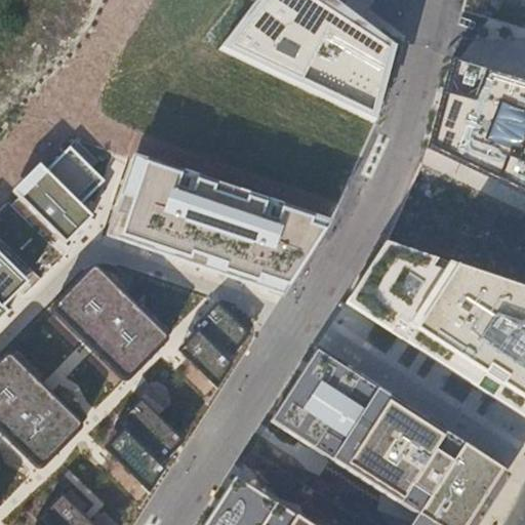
[(394,47),(331,0),(255,0),(218,49),(373,123),(394,47)]
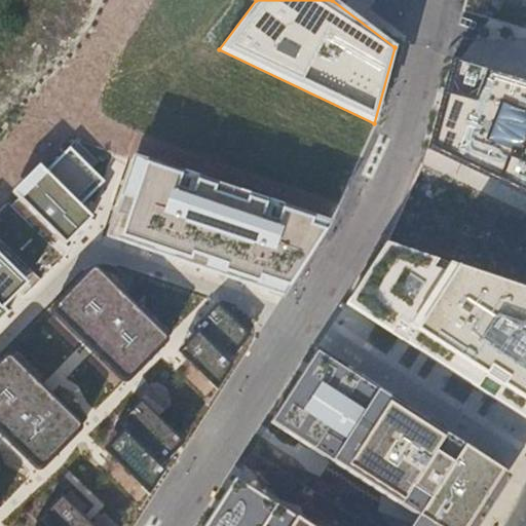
[(525,81),(450,60),(427,149),(525,194),(525,81)]
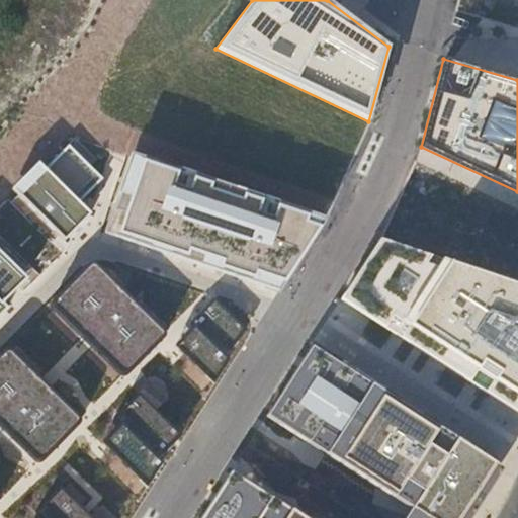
[(97,159),(74,139),(11,202),(51,242),(58,236),(64,241),(89,214),(78,202),(102,179),(90,167),(97,159)]
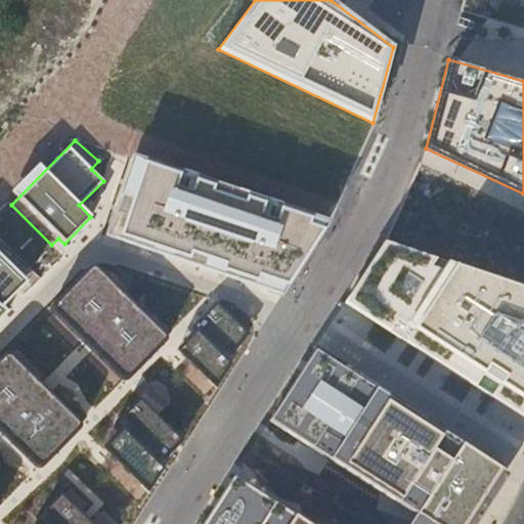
[(329,224),(130,158),(105,234),(281,294),(329,224)]
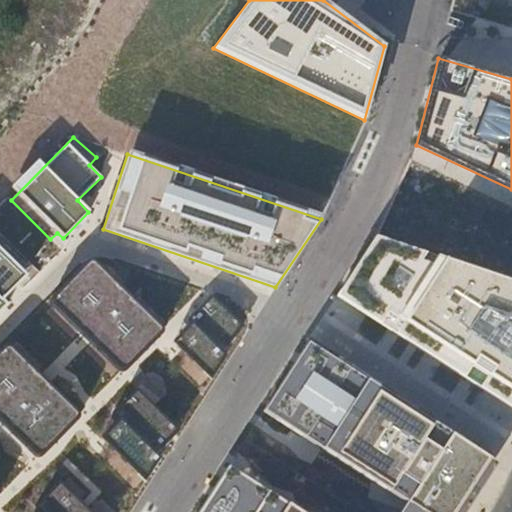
[(38,272),(0,235),(0,312),(8,305),(4,300),(18,285),(23,289),(38,272)]
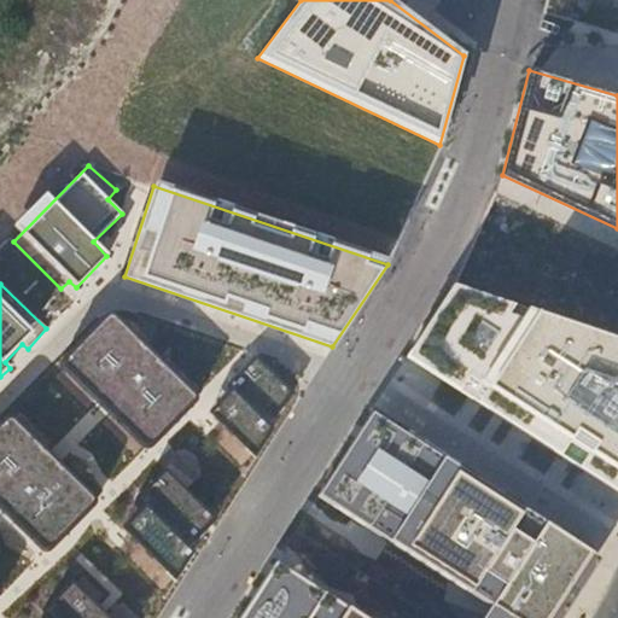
[(617,342),(454,287),(408,359),(617,494),(617,342)]
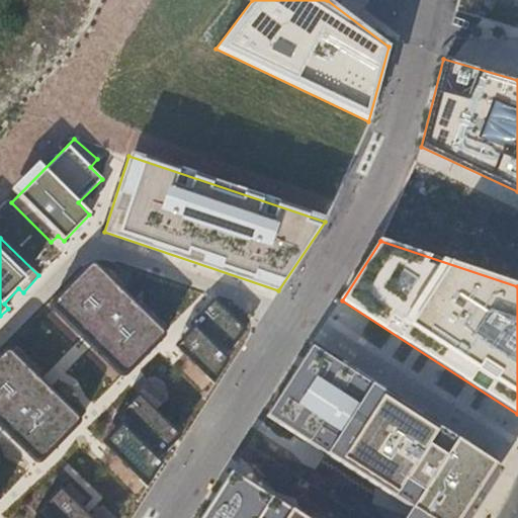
[(160,329),(99,268),(95,267),(91,268),(57,303),(56,306),(58,310),(120,371),(123,372),(126,372),(161,337),(162,333),(160,329)]
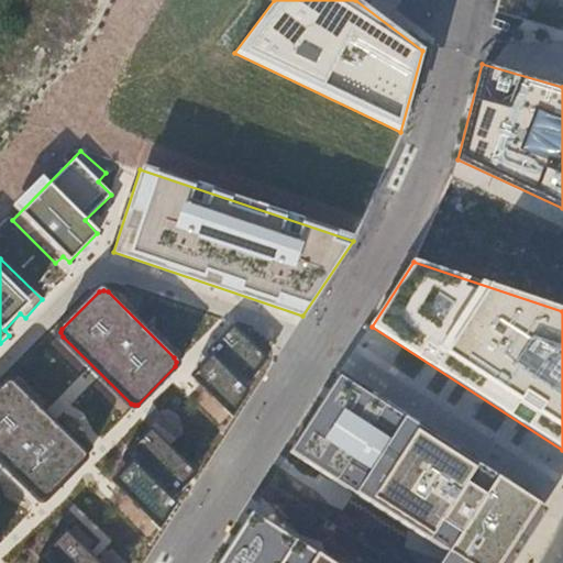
[(233,324),(206,352),(214,360),(244,389),(266,359),(233,324)]
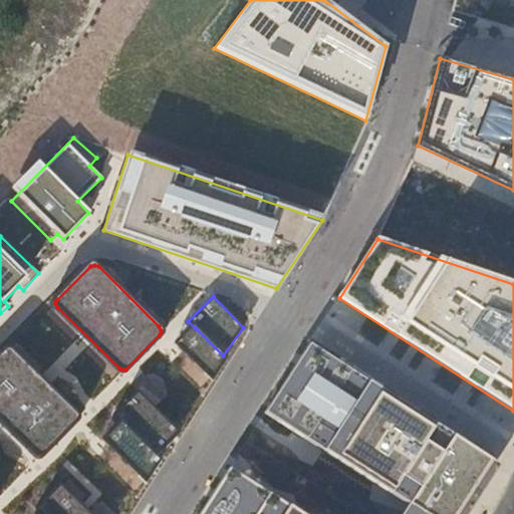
[(223,355),(196,328),(177,347),(211,380),(226,358),(223,355)]
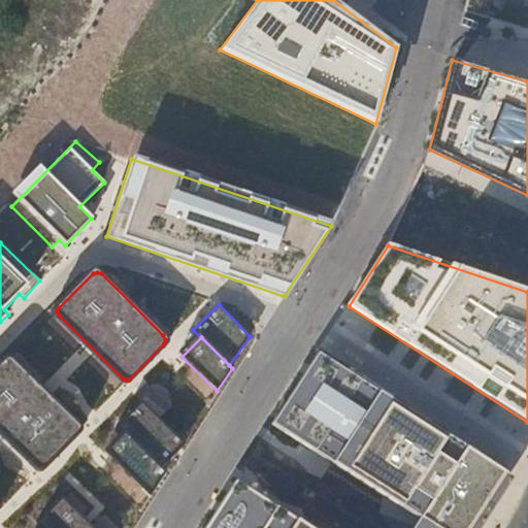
[(411,527),(473,527),(507,476),(319,354),(272,424),(418,519),(411,527)]
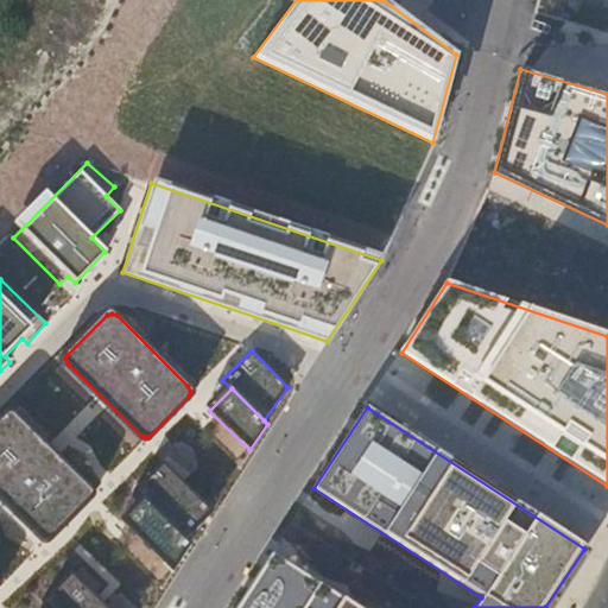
[(90,488),(16,416),(12,413),(10,415),(0,424),(0,495),(42,537),(45,539),(50,538),(90,495),(92,492),(90,488)]
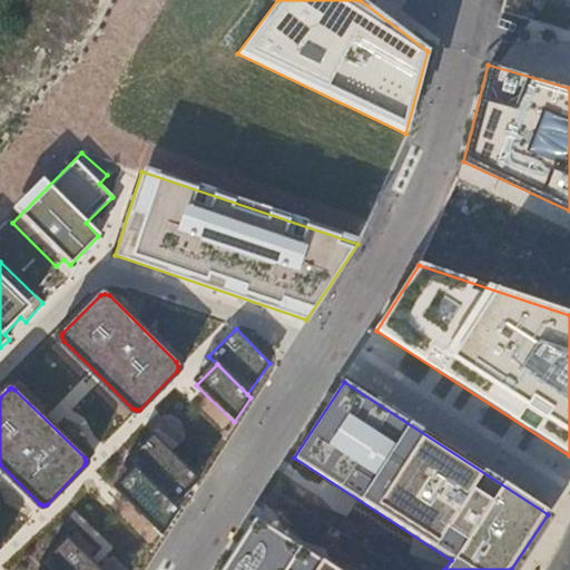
[(151,433),(125,460),(137,471),(173,505),(198,480),(151,433)]
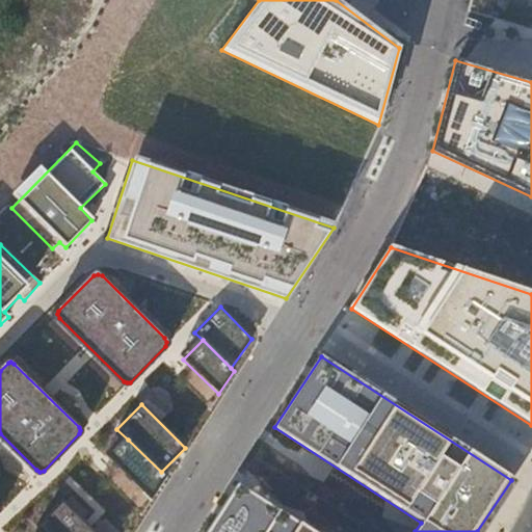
[(161,472),(128,440),(108,460),(150,500),(165,476),(161,472)]
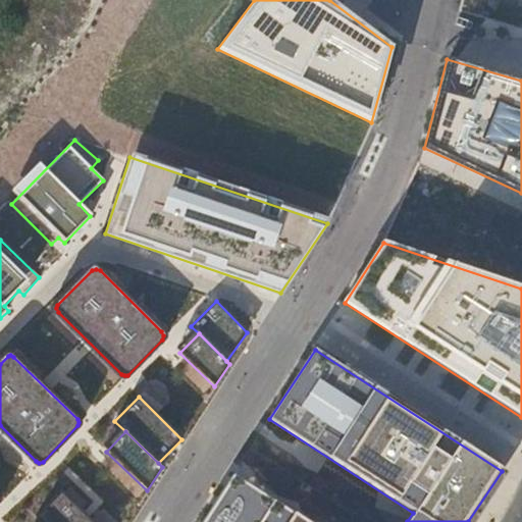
[(304,521),(231,476),(201,521),(304,521)]
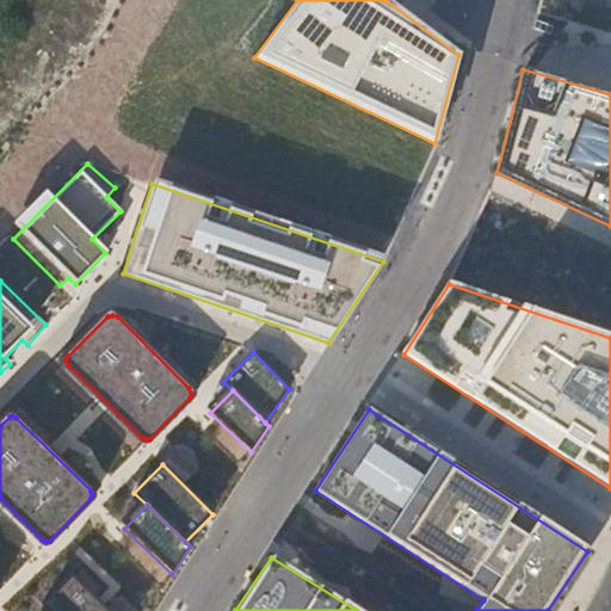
[(109,610),(72,574),(43,604),(49,610),(109,610)]
